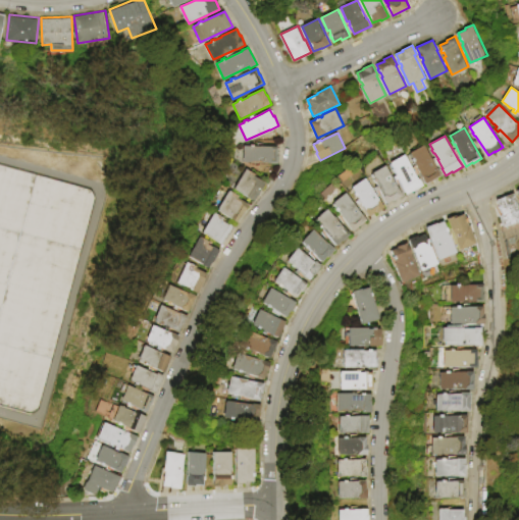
[(245,145),(250,145),(250,144),(254,144),(254,145),(278,146),(278,153),(278,163),(269,163),(244,162),(245,145)]
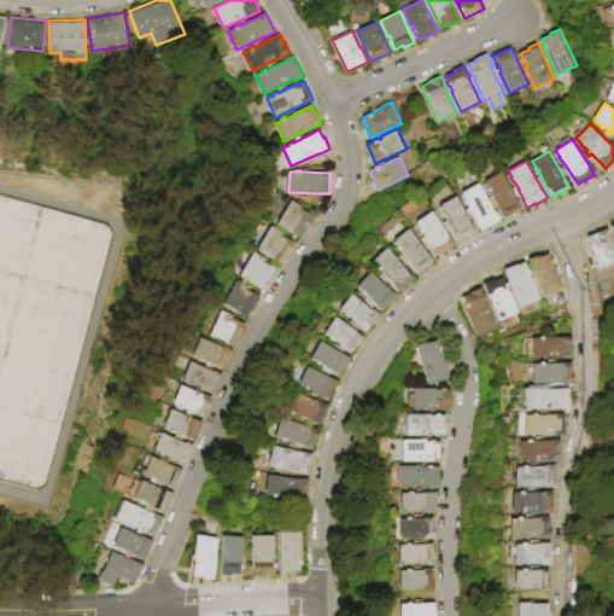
[(484,180),(502,170),(516,198),(518,198),(522,207),(504,218),(498,208),(500,208),(490,191),(489,191),(487,187),(484,180)]
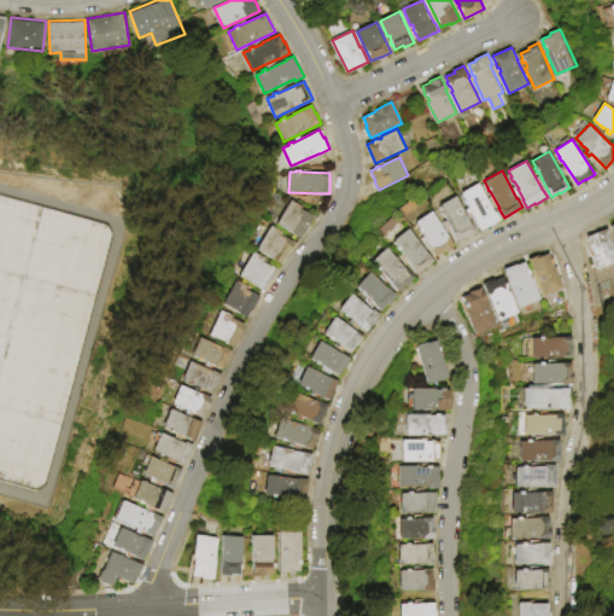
[(479,182),(493,209),(495,208),(501,219),(481,230),(475,219),(477,218),(468,202),(466,203),(463,199),(466,198),(462,192),(479,182)]
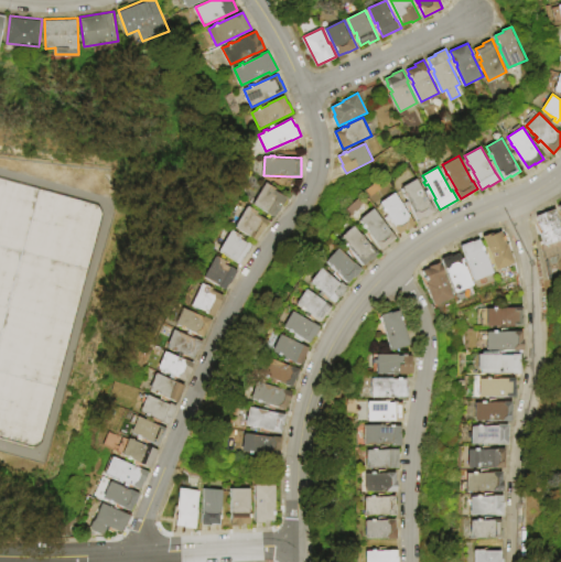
[(42,430),(87,279),(74,279),(57,274),(57,257),(53,261),(49,256),(42,256),(38,255),(34,258),(23,267),(23,209),(28,193),(38,205),(51,194),(51,190),(0,175),(0,374),(18,379),(15,385),(11,388),(11,398),(20,407),(20,415),(39,421),(32,427),(42,430)]
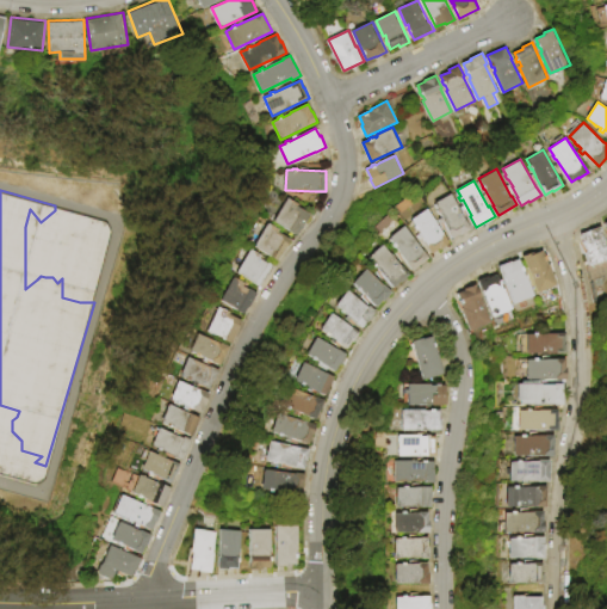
[(451,192),(472,228),(460,235),(460,234),(453,239),(448,229),(445,221),(441,223),(438,219),(443,216),(440,213),(439,213),(437,209),(438,208),(434,202),(451,192)]
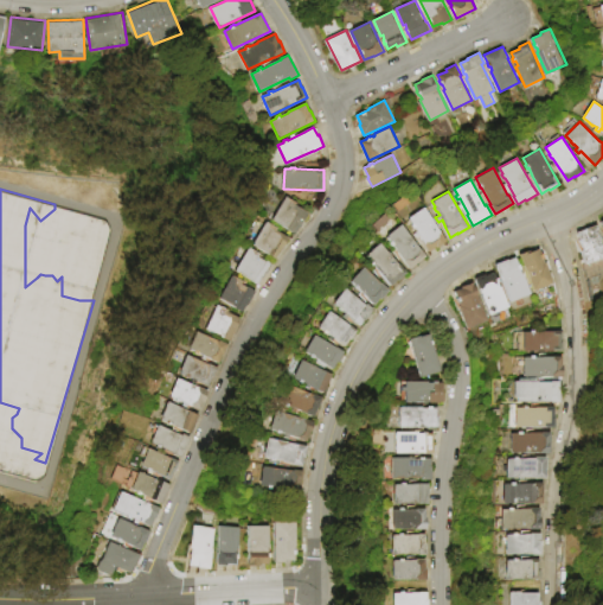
[(287,196),(297,202),(296,204),(309,212),(301,227),(300,225),(295,233),(273,218),(287,196)]
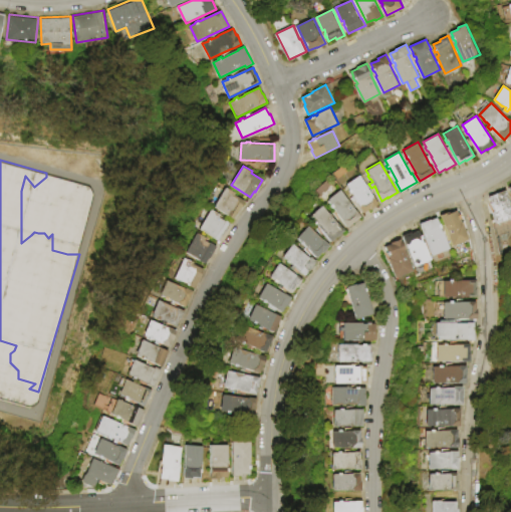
[(359,175),(378,204),(370,209),(369,208),(364,212),(354,199),(352,200),(350,197),(353,195),(351,192),(350,193),(348,190),(349,189),(346,184),(359,175)]
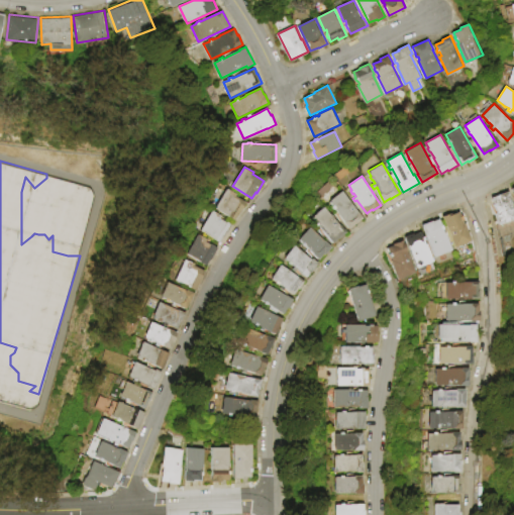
[(226,188),(227,189),(228,188),(237,194),(236,196),(247,202),(242,210),(241,210),(236,218),(235,220),(231,218),(232,216),(230,214),(229,216),(216,208),(216,207),(215,206),(226,188)]
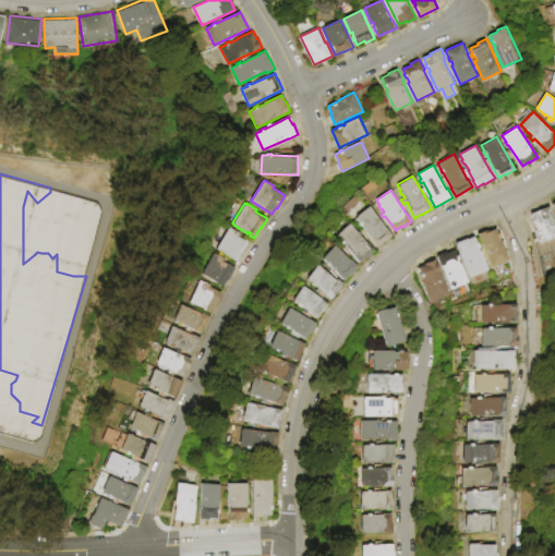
[(370,206),(386,228),(387,228),(393,234),(377,246),(361,225),(360,226),(358,224),(359,222),(356,217),(370,206)]
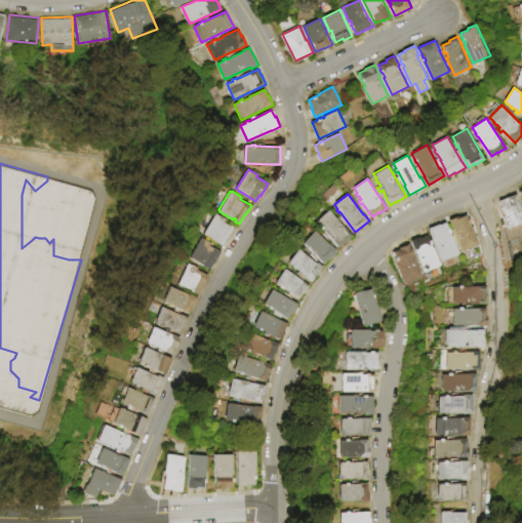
[(499,200),(518,194),(521,204),(521,224),(509,228),(499,200)]
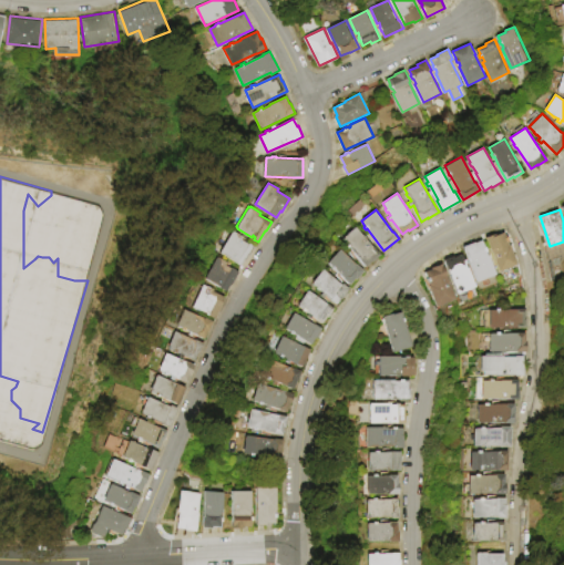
[(341,238),(355,226),(372,246),(373,246),(381,255),(373,262),(372,262),(367,266),(348,246),(348,247),(346,244),(346,243),(341,238)]
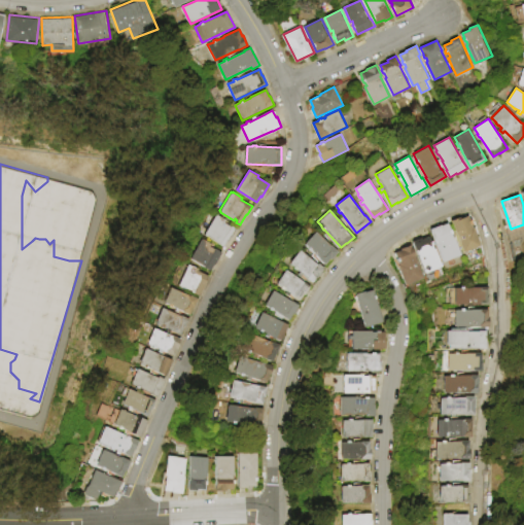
[(216,215),(217,215),(217,214),(226,219),(224,222),(232,226),(232,225),(237,229),(232,237),(229,241),(224,246),(224,247),(220,244),(205,235),(206,234),(205,233),(216,215)]
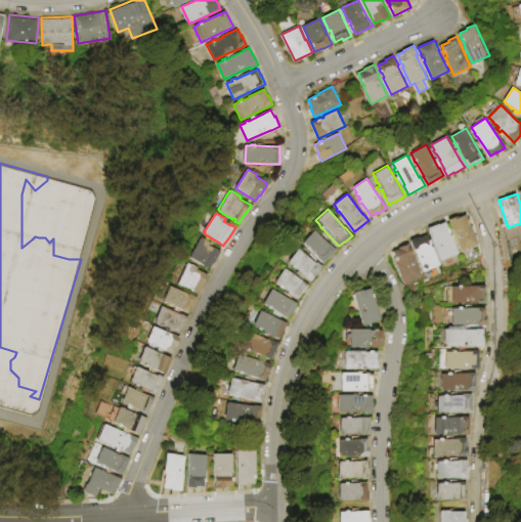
[(450,220),(467,214),(469,218),(470,218),(471,222),(470,222),(472,226),(473,226),(479,244),(463,250),(450,220)]
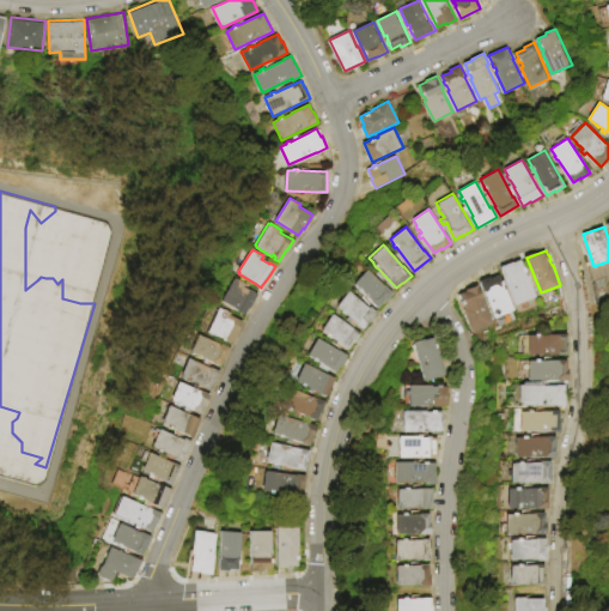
[(517,303),(507,276),(506,277),(501,266),(513,261),(515,262),(522,259),(525,267),(527,266),(528,270),(525,271),(528,277),(530,276),(537,295),(517,303)]
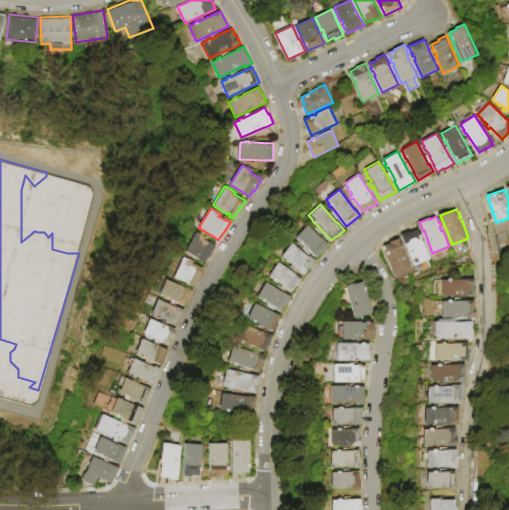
[(306,224),(328,245),(322,252),(321,251),(316,257),(310,251),(310,250),(302,243),(301,243),(299,241),(300,240),(295,236),(306,224)]
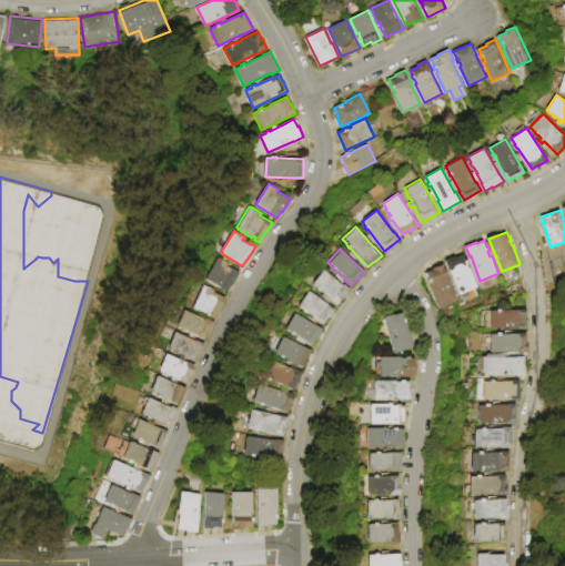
[(446,261),(464,254),(466,260),(467,259),(468,263),(468,264),(468,265),(470,268),(471,268),(477,286),(460,294),(446,261)]
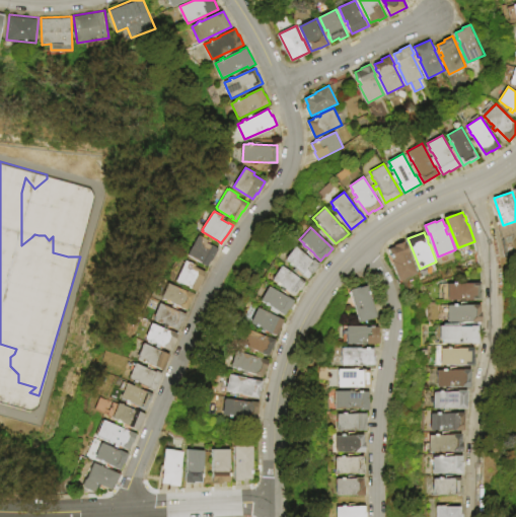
[(198,235),(199,235),(200,234),(208,239),(207,241),(212,244),(212,243),(220,248),(212,261),(211,261),(208,267),(188,254),(189,253),(188,252),(198,235)]
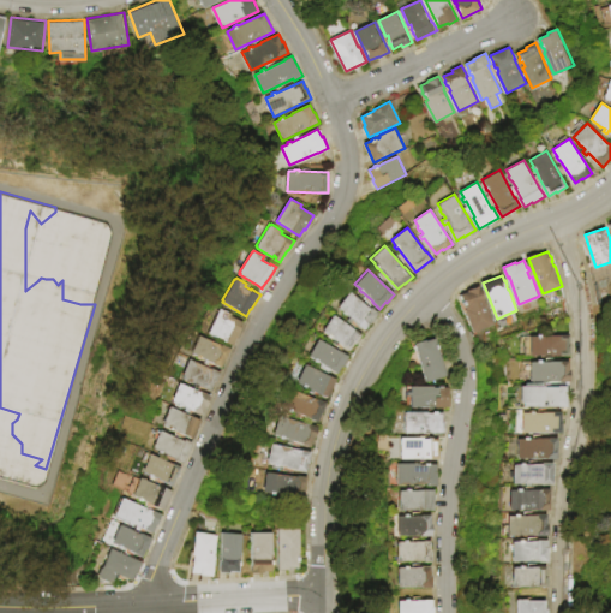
[(480,285),(496,325),(474,332),(465,309),(467,309),(466,305),(465,305),(462,301),(463,301),(462,295),(469,292),(468,290),(480,285)]
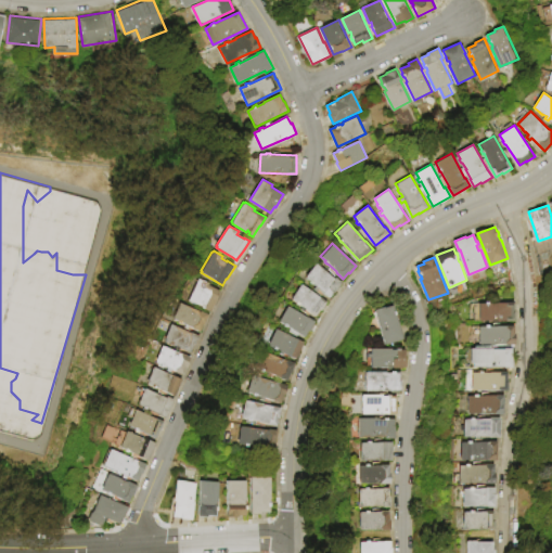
[(316,262),(335,278),(336,277),(344,282),(335,293),(334,292),(330,298),(325,294),(324,295),(316,288),(317,286),(305,277),(316,262)]
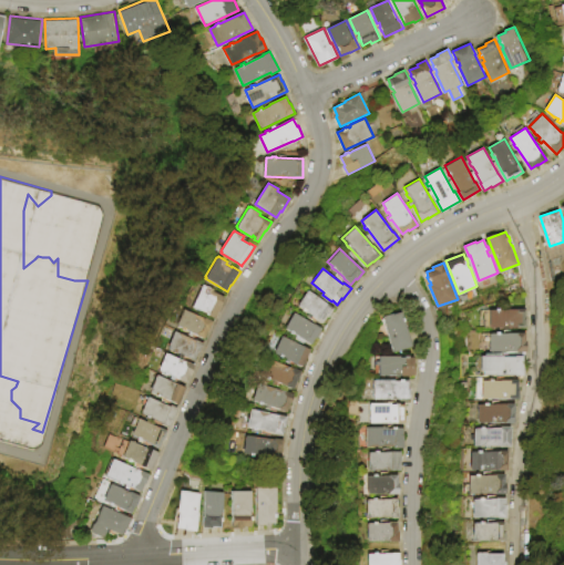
[(203,284),(214,289),(213,291),(225,297),(216,318),(192,307),(203,284)]
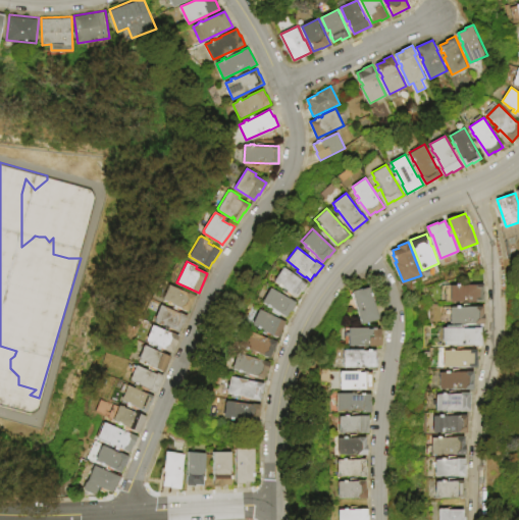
[(273,280),(282,267),(301,279),(301,278),(308,283),(303,292),(302,291),(297,297),(294,295),(292,298),(283,292),(284,289),(273,280)]
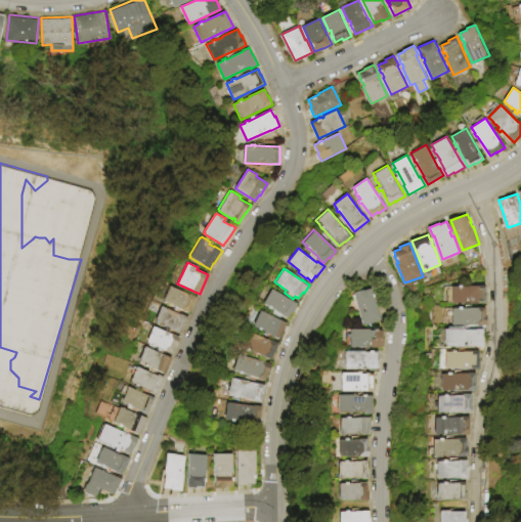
[(169,285),(198,298),(193,307),(192,306),(189,313),(179,308),(179,307),(163,300),(169,285)]
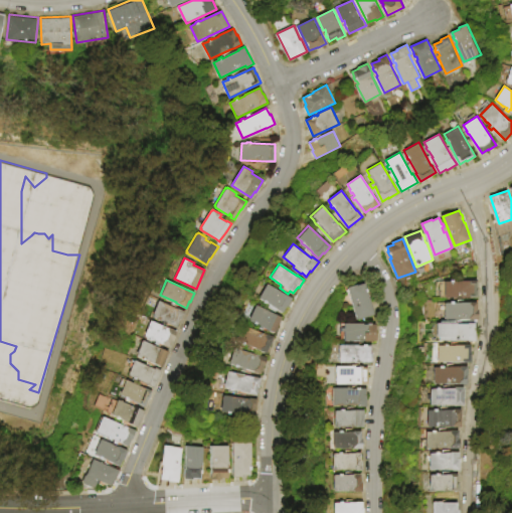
[(444,281),(478,281),(478,289),(479,289),(479,298),(445,298),(444,281)]
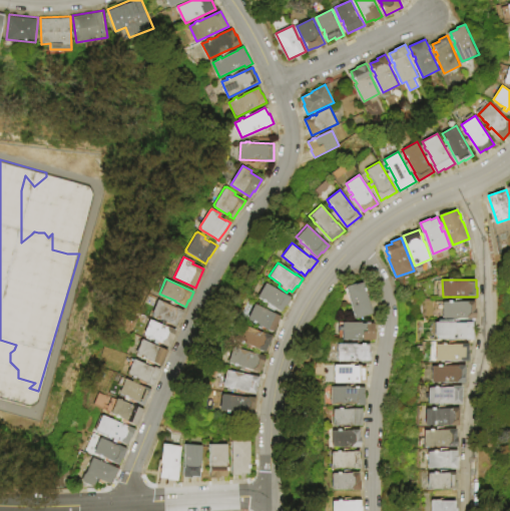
[(266,282),(292,297),(287,306),(286,305),(283,312),(278,309),(277,311),(268,306),(269,304),(258,297),(266,282)]
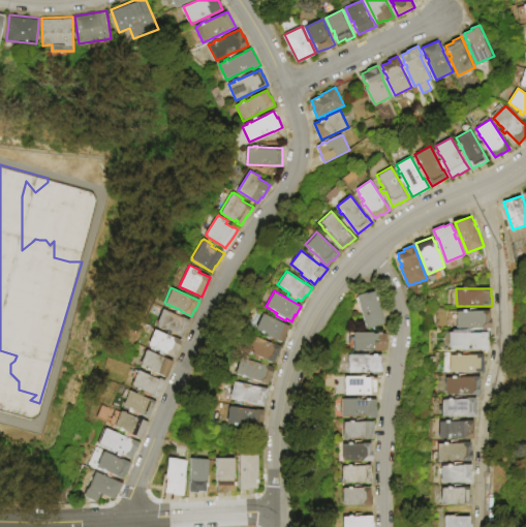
[(358,293),(368,290),(368,292),(376,290),(385,322),(368,328),(358,293)]
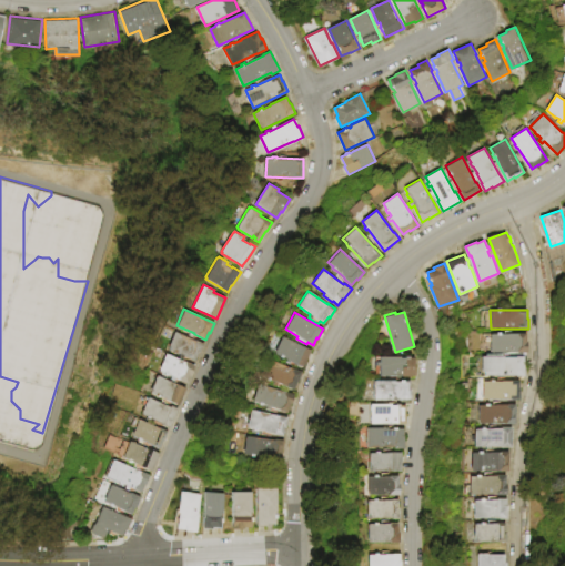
[(174,331),(205,344),(201,354),(199,354),(197,361),(168,349),(170,342),(174,331)]
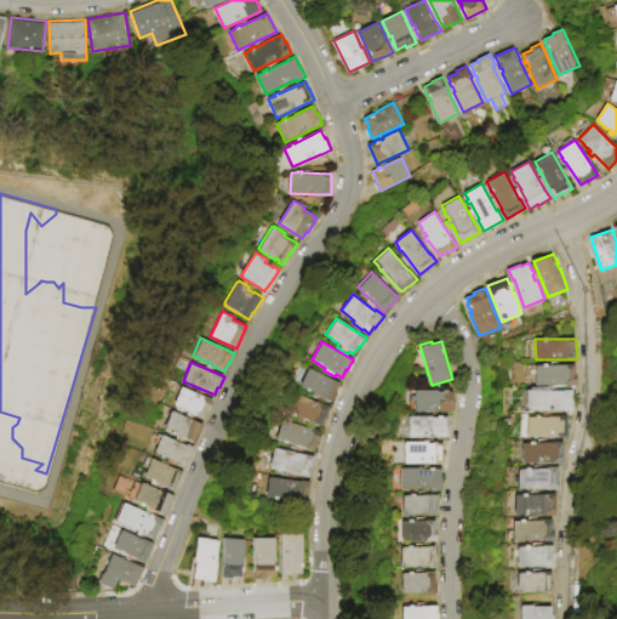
[(535,364),(576,365),(576,374),(577,374),(577,386),(566,386),(566,385),(535,385),(535,364)]
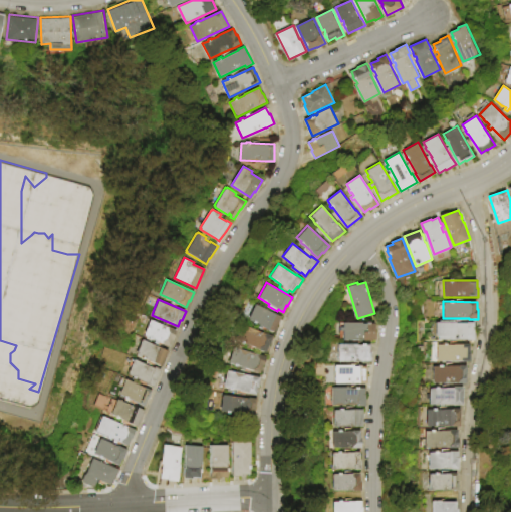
[(255,304),(282,317),(275,331),(269,329),(268,331),(258,326),(259,324),(248,318),(255,304)]
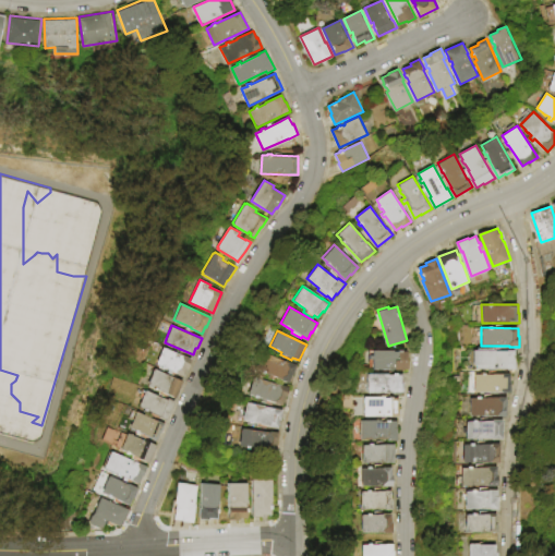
[(163,347),(193,359),(189,369),(188,369),(184,376),(176,372),(156,363),(163,347)]
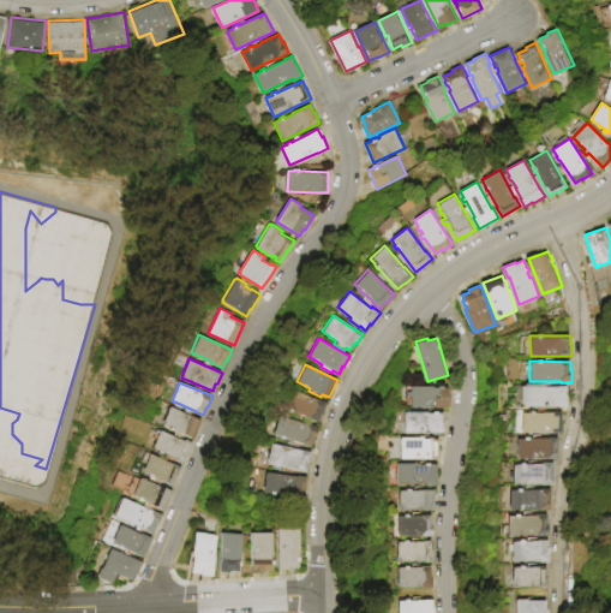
[(412,386),(435,386),(435,387),(450,387),(450,408),(412,408),(412,396),(408,396),(408,391),(412,391),(412,386)]
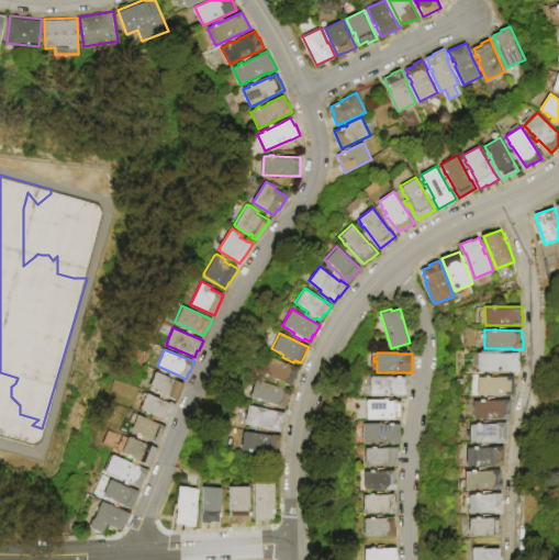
[(480,372),(480,367),(477,367),(477,353),(499,353),(499,354),(512,354),(512,353),(520,353),(520,361),(521,361),(521,372),(480,372)]
